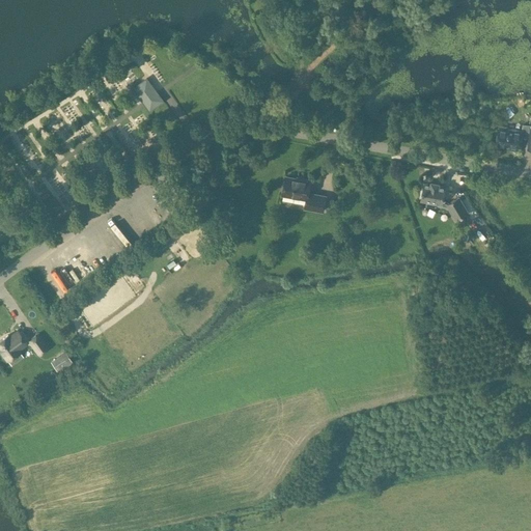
[(146,79),(134,88),(141,98),(154,88),(146,79)]
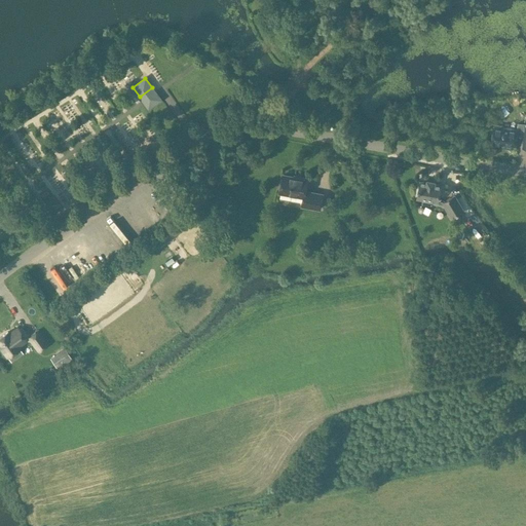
[(516,147),(518,135),(524,136),(525,126),(525,124),(518,123),(517,129),(503,127),(503,125),(495,124),(494,126),(493,126),(491,144),(516,147)]
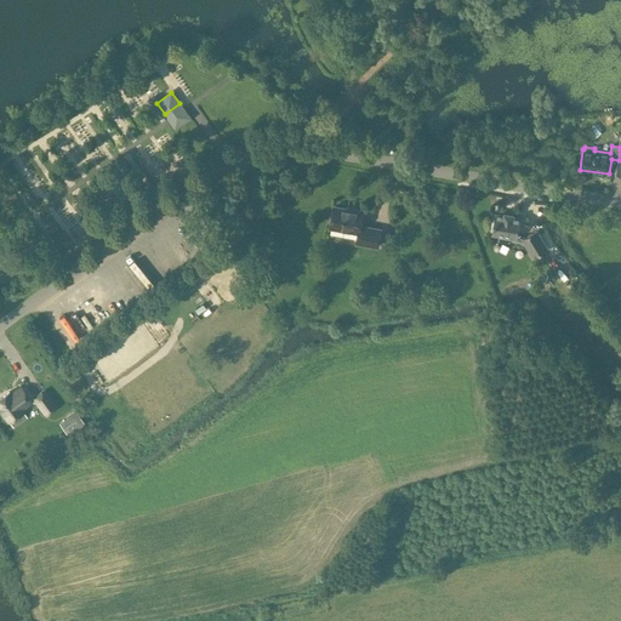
[(382,228),(362,224),(364,211),(354,209),(354,210),(334,206),(330,228),(357,233),(355,245),(379,249),(382,228)]
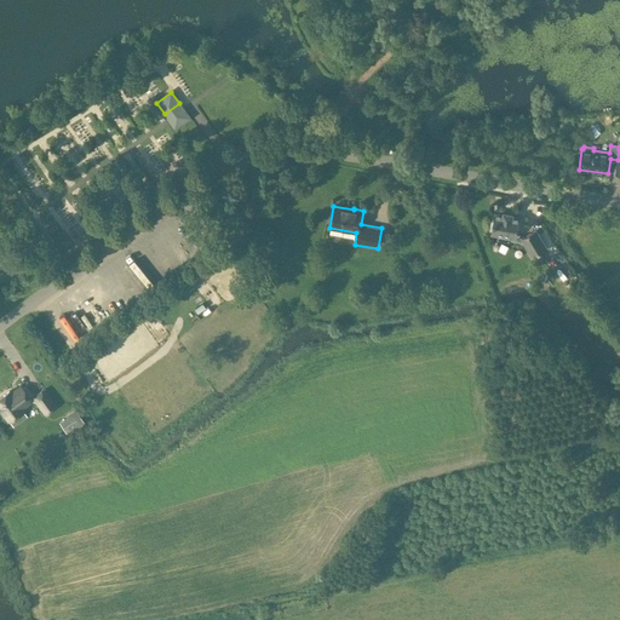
[(509,242),(510,237),(517,239),(521,219),(512,218),(512,214),(504,213),(504,216),(495,214),(492,234),(498,235),(498,240),(509,242)]
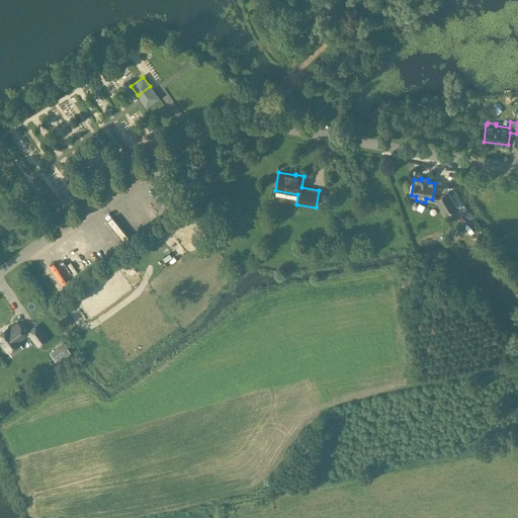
[(194,190),(196,188),(203,199),(209,196),(200,180),(191,185),(194,190)]
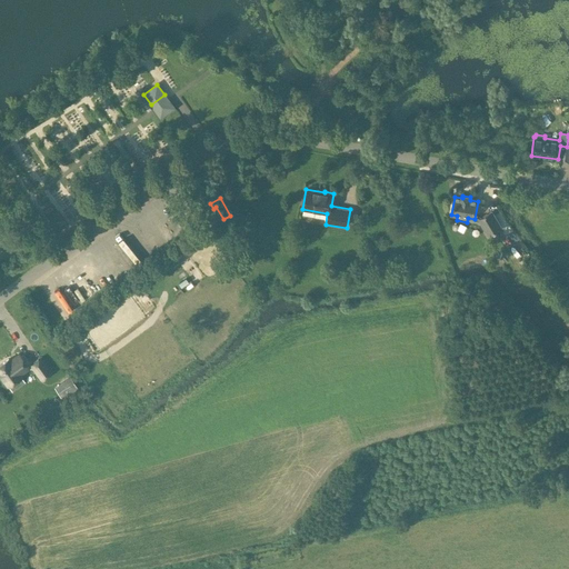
[(491,212),(479,220),(489,237),(502,229),(491,212)]
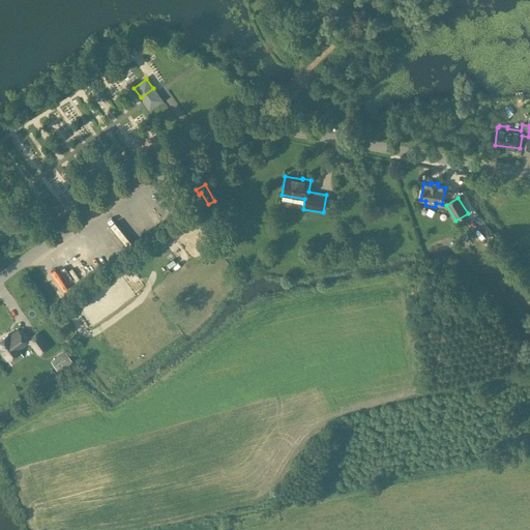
[(7,334),(0,340),(0,349),(7,359),(19,351),(18,349),(26,343),(19,333),(10,339),(7,334)]
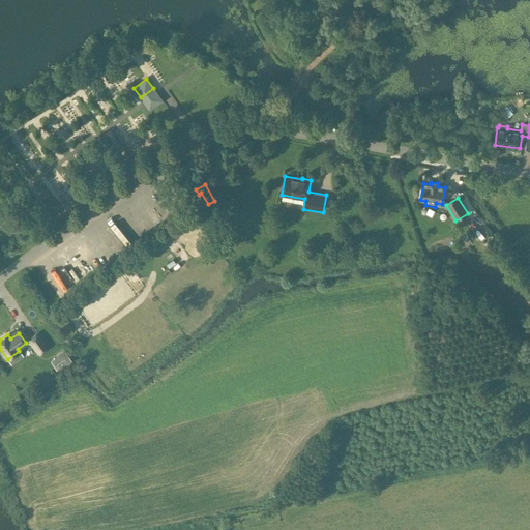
[(28,340),(38,354),(48,347),(37,333),(28,340)]
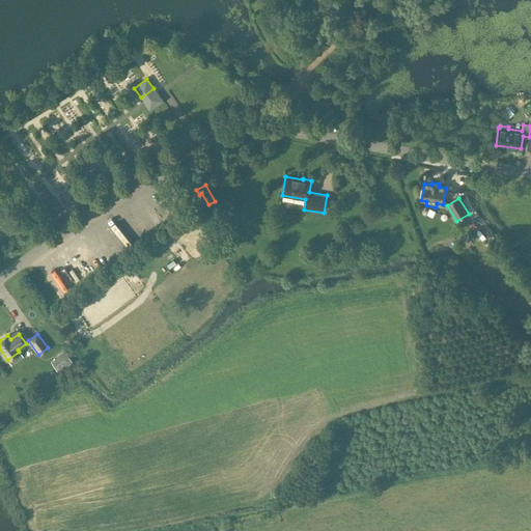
[(55,362),(59,368),(71,360),(66,354),(55,362)]
